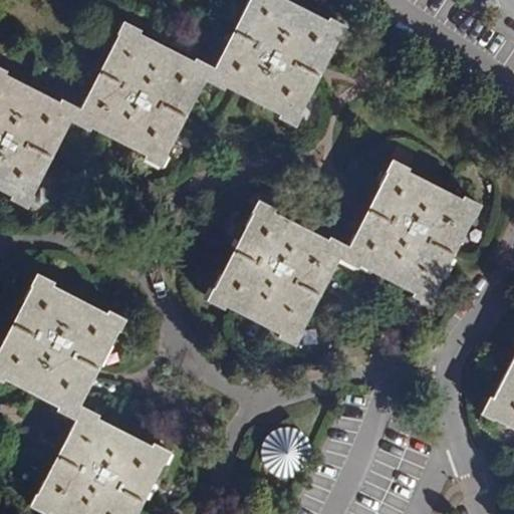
[(212,66),(205,81),(223,90),(225,86),(279,113),(277,117),(296,127),(302,115),(300,114),(320,71),(337,38),(340,39),(346,26),(329,16),(327,20),(286,0),(248,0),(214,67),(212,66)]
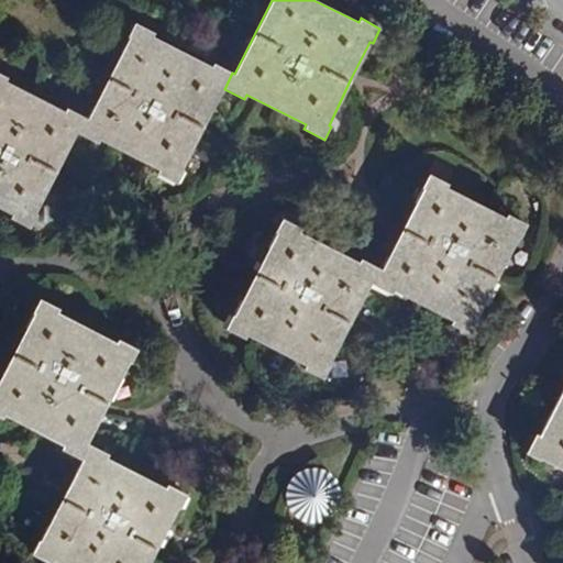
[(202,129),(224,89),(232,73),(213,63),(212,66),(154,37),(155,33),(134,23),(127,36),(130,39),(88,119),(85,117),(77,134),(98,144),(99,140),(158,169),(156,174),(177,185),(186,170),(184,169),(202,129)]
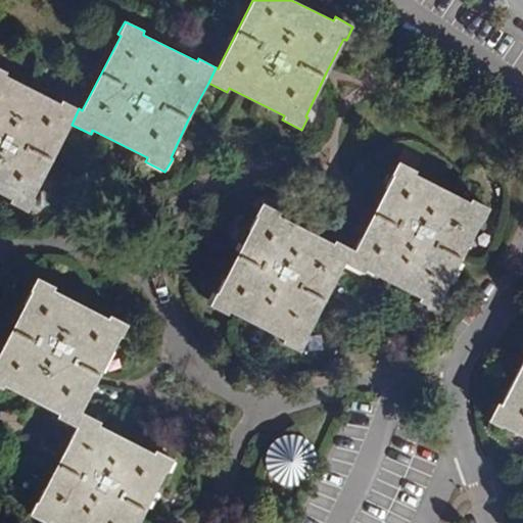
[(56,152),(72,125),(79,108),(62,100),(60,104),(6,77),(8,73),(0,67),(0,193),(9,199),(9,202),(29,212),(36,199),(34,198),(56,152)]
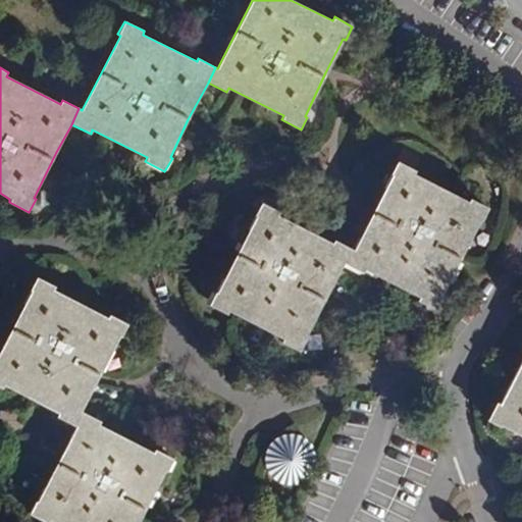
[(351,249),(344,263),(363,274),(365,270),(418,297),(417,301),(436,310),(442,299),(440,298),(479,220),(482,221),(489,207),(471,198),(469,202),(415,174),(417,170),(396,161),(390,172),(393,174),(376,204),(354,250),(351,249)]
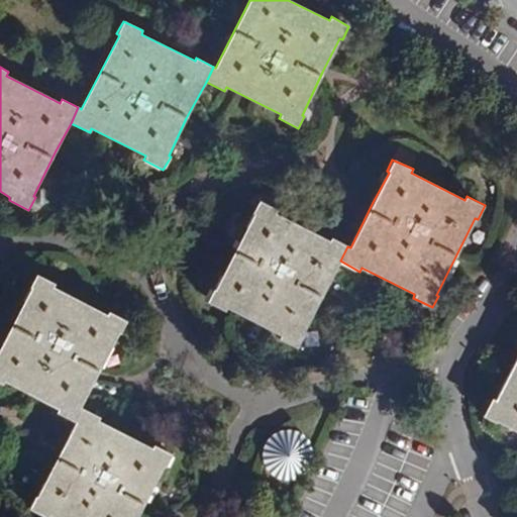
[(303,334),(340,261),(347,246),(330,237),(328,241),(276,214),(278,210),(257,201),(251,213),(254,215),(232,255),(215,291),(212,289),(207,301),(225,311),(227,308),(280,335),(279,338),(299,348),(305,336),(303,334)]
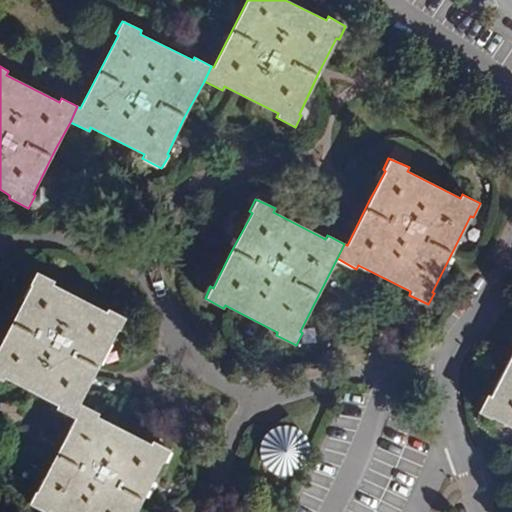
[(75,418),(82,406),(79,404),(102,358),(115,331),(119,331),(125,316),(106,307),(104,310),(53,284),(54,281),(35,272),(28,285),(30,286),(0,347),(0,380),(2,382),(3,378),(56,405),(55,409),(75,418)]
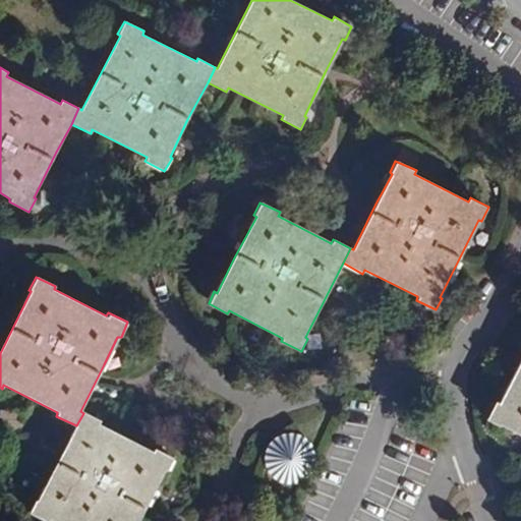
[(520,358),(499,404),(495,401),(485,419),(499,426),(501,424),(520,435),(520,358)]
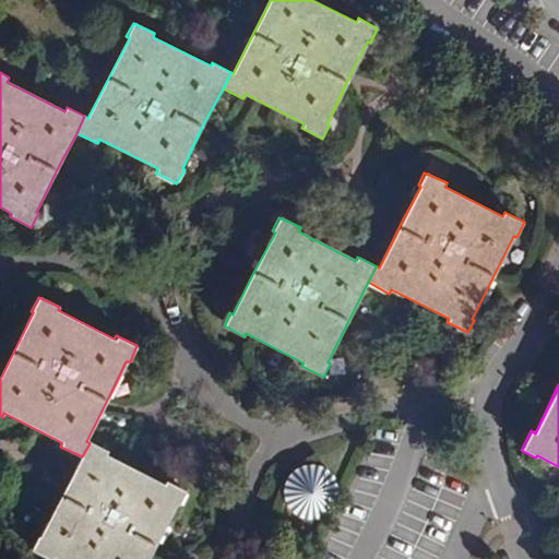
[(107,451),(90,443),(82,456),(40,537),(37,536),(32,549),(48,558),(49,558),(52,557),(57,558),(149,558),(158,540),(176,504),(178,506),(186,491),(166,480),(165,484),(105,455),(107,451)]
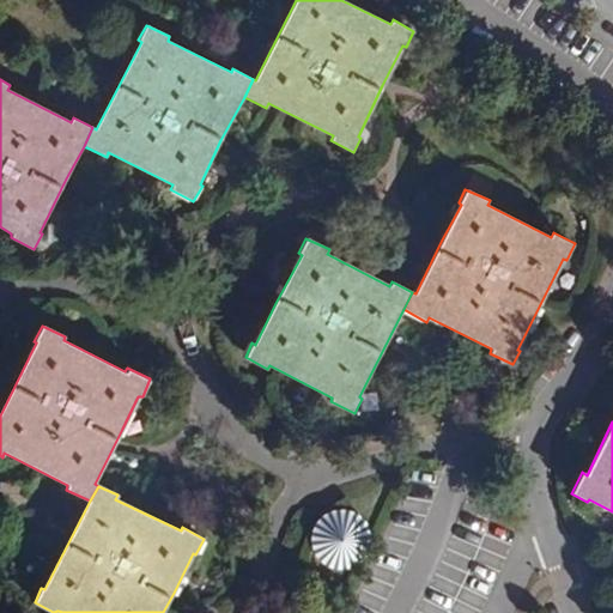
[(307,533),(338,575),(380,544),(350,502),(307,533)]
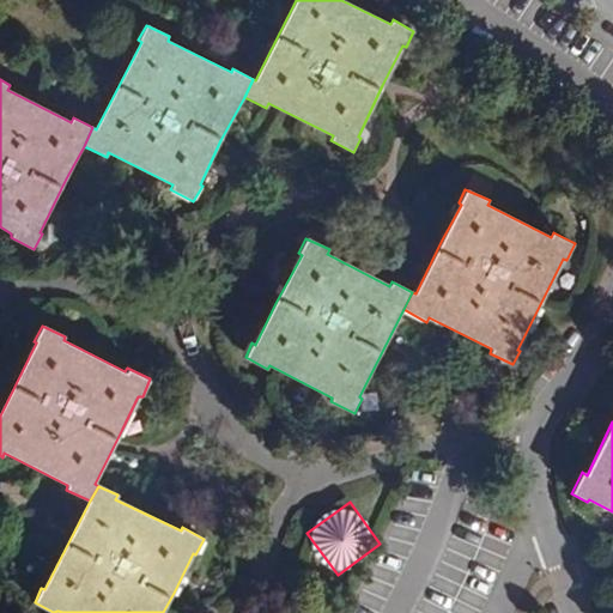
[(313,612),(316,607),(293,596),(285,612),(313,612)]
